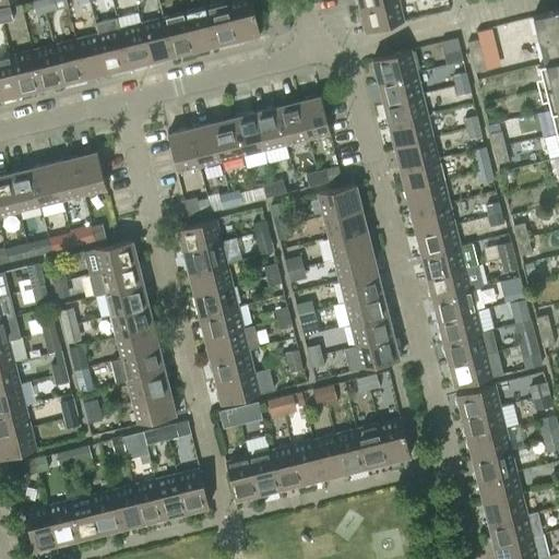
[(42,0),(36,0),(32,1),(35,14),(45,11),(42,0)]
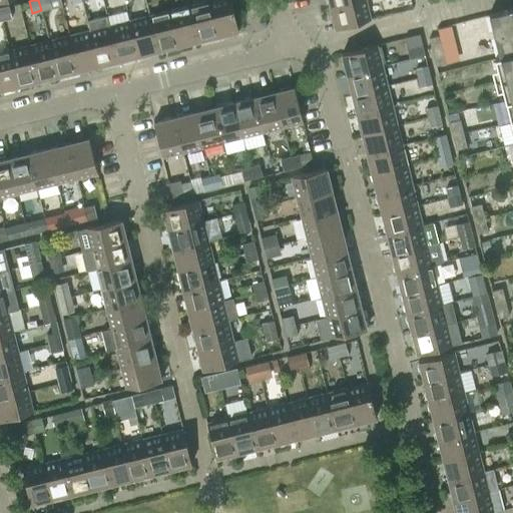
[(48,0),(38,0),(41,10),(51,8),(48,0)]
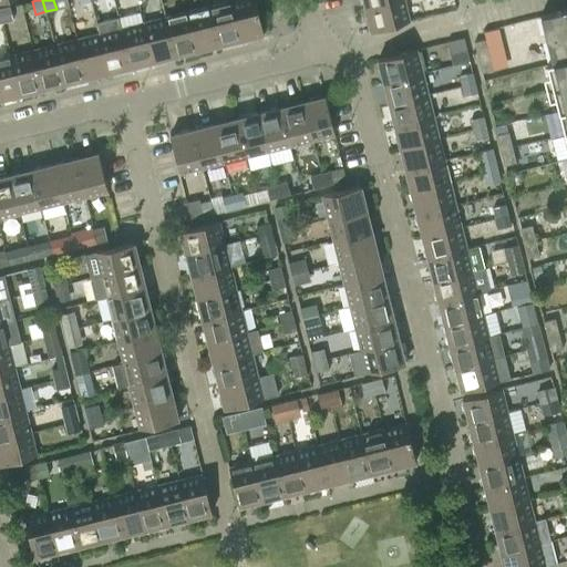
[(254,0),(233,0),(230,1),(240,40),(263,33),(254,0)]
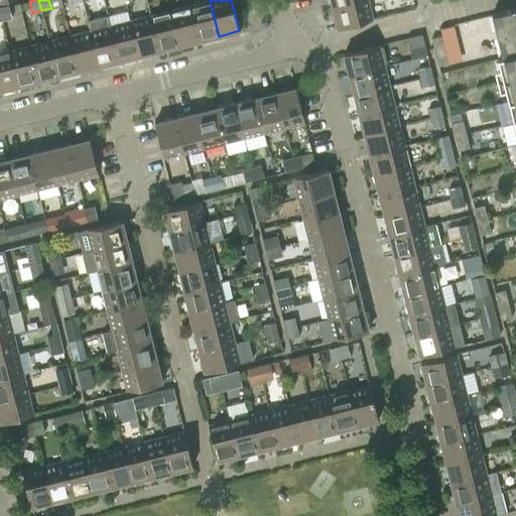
[(367,0),(361,0),(332,7),(337,28),(372,19),(367,0)]
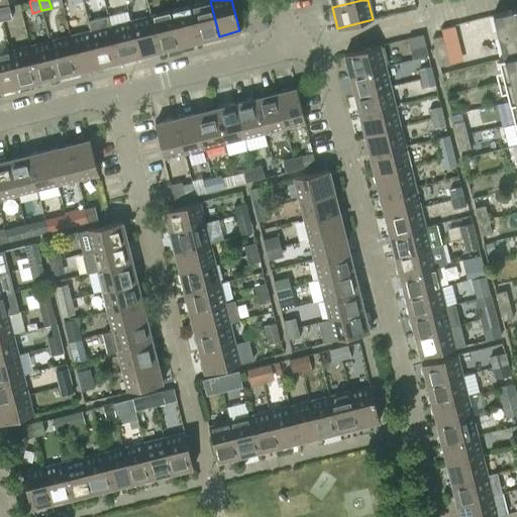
[(210,1),(190,5),(199,41),(219,36),(210,1)]
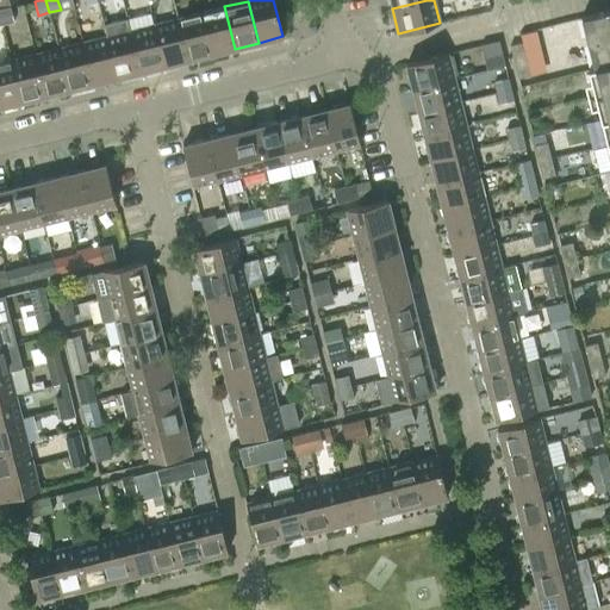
[(235,49),(224,6),(201,12),(211,55),(235,49)]
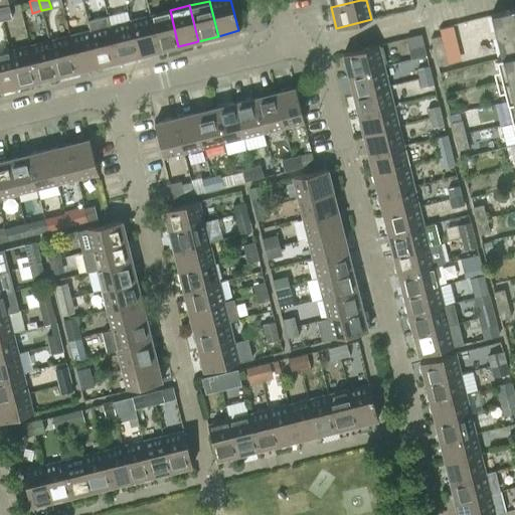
[(8,6),(0,8),(0,13),(2,20),(11,18),(8,6)]
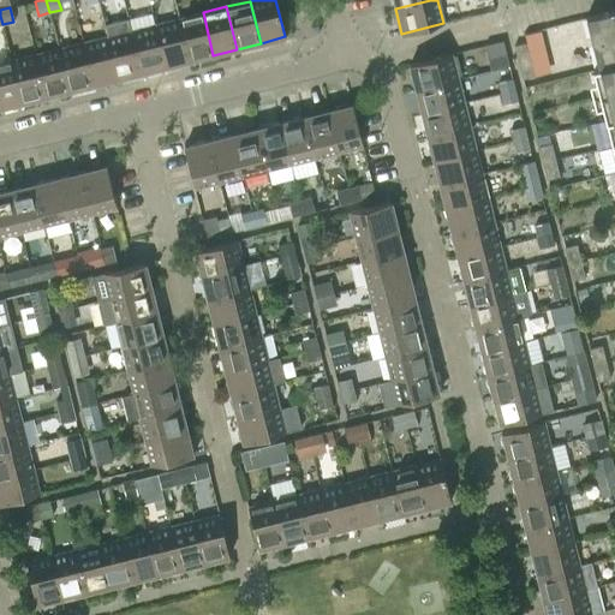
[(614,10),(585,17),(598,67),(592,69),(611,147),(614,144),(614,10)]
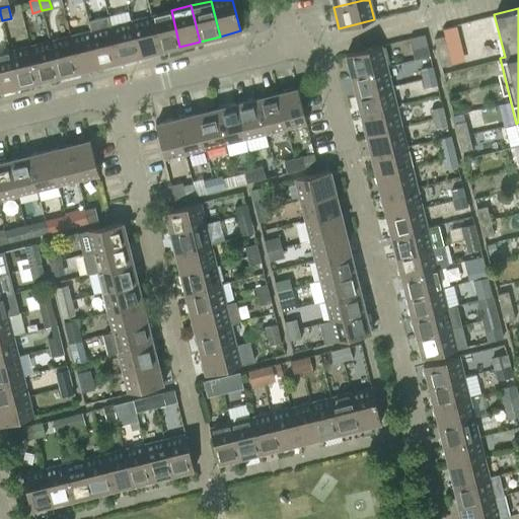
[(179,47),(171,10),(151,15),(159,51),(179,47)]
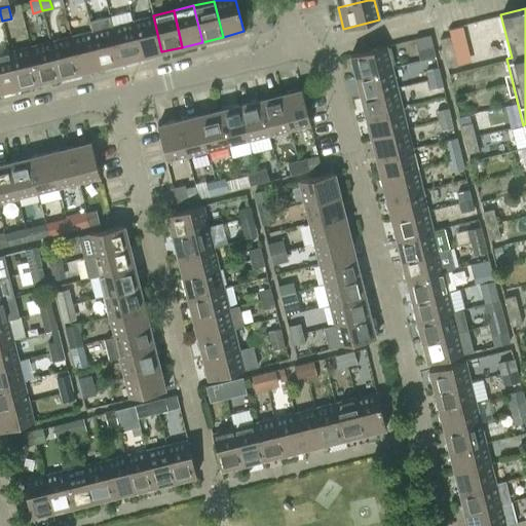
[(161,51),(153,15),(133,21),(142,57),(161,51)]
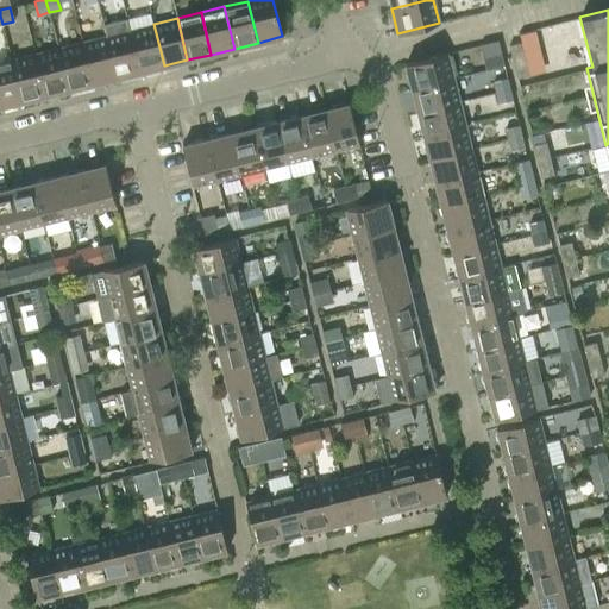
[(164,66),(154,24),(130,30),(139,71),(164,66)]
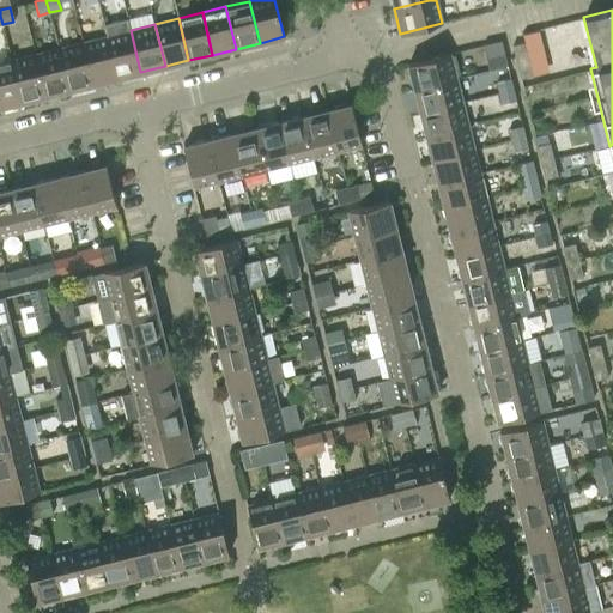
[(131,30),(107,36),(116,78),(140,72),(131,30)]
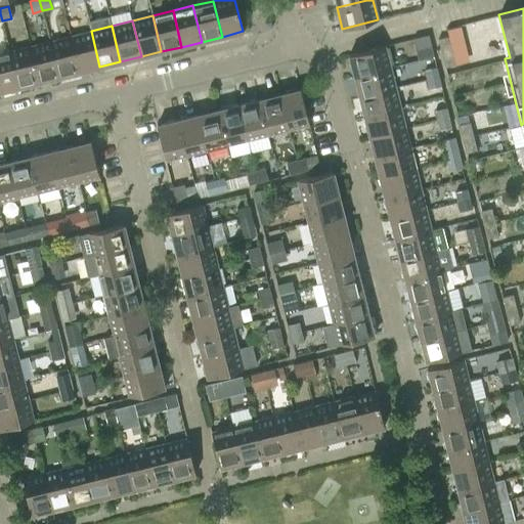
[(99,67),(91,31),(71,36),(79,72),(99,67)]
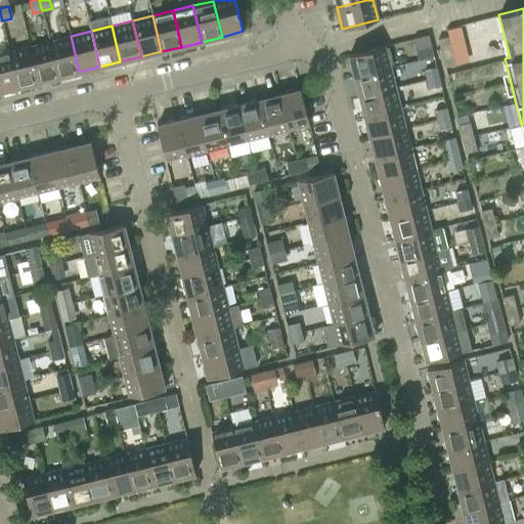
[(428,35),(412,39),(416,50),(419,49),(431,46),(428,35)]
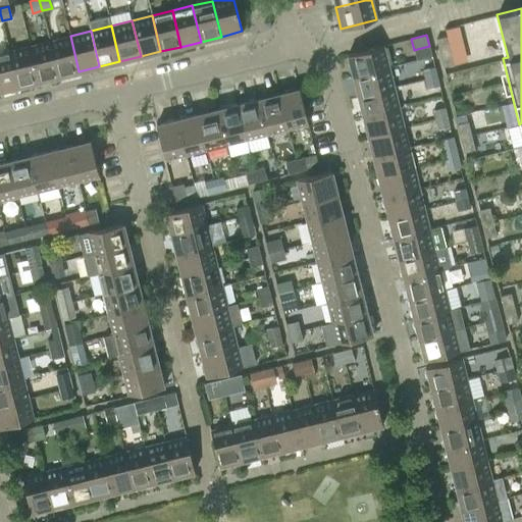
[(70,36),(50,41),(59,76),(79,71),(70,36)]
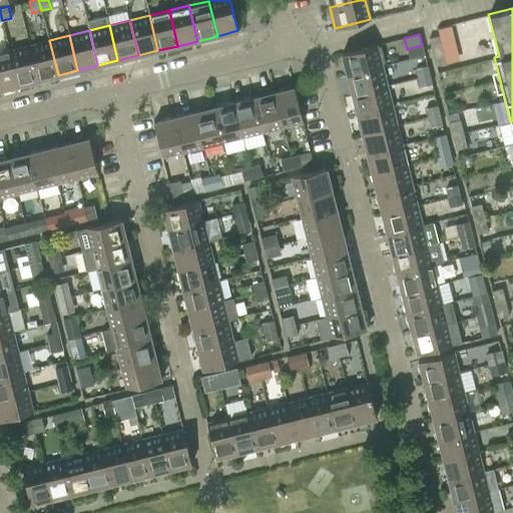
[(429,38),(435,65),(445,63),(439,35),(429,38)]
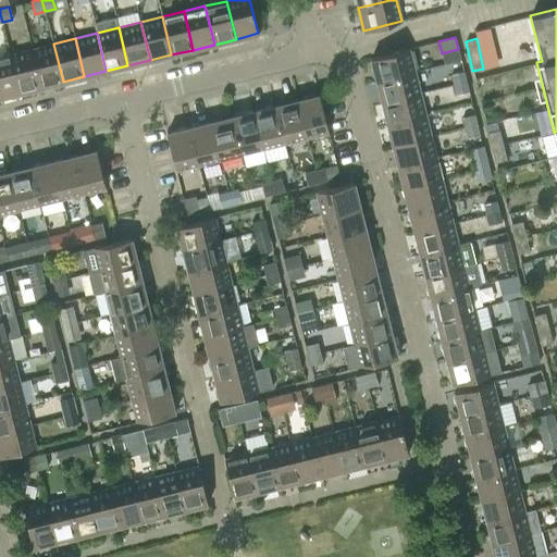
[(53,44),(32,49),(41,87),(63,82),(53,44)]
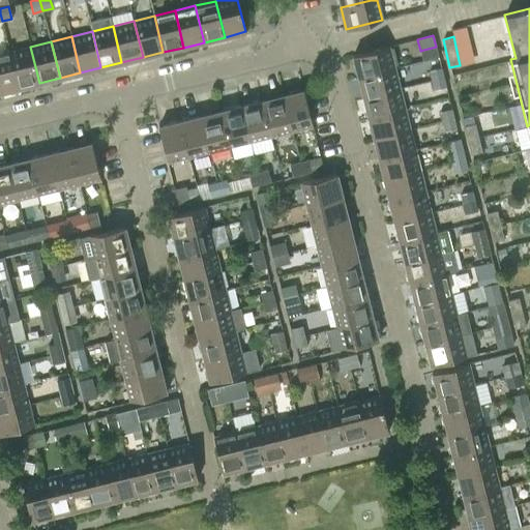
[(30,47),(9,52),(19,88),(39,83),(30,47)]
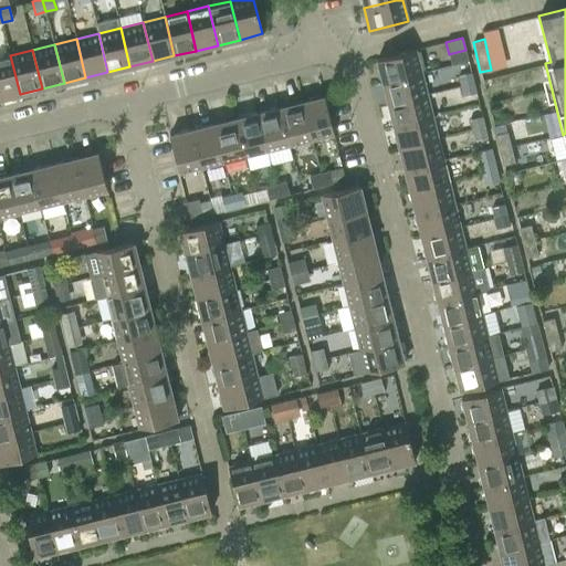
[(416,50),(377,59),(383,82),(421,72),(416,50)]
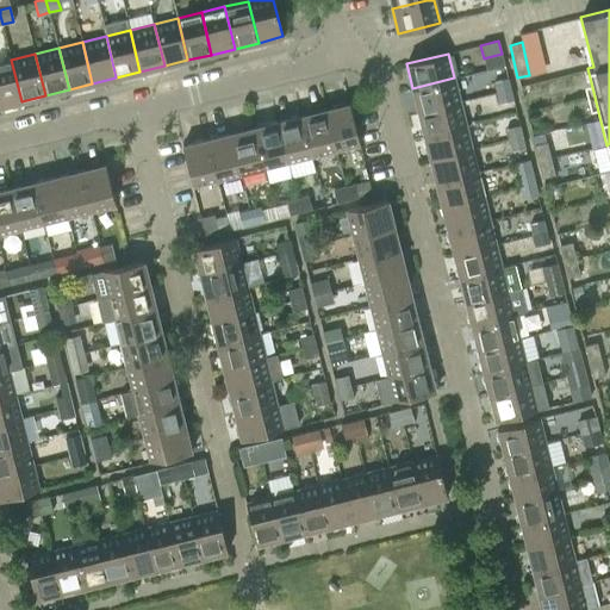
[(502,54),(487,57),(491,69),(504,66),(502,54)]
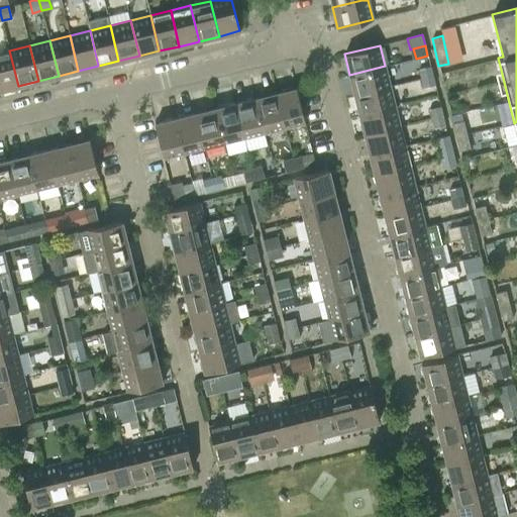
[(9,50),(0,53),(0,90),(18,86),(9,50)]
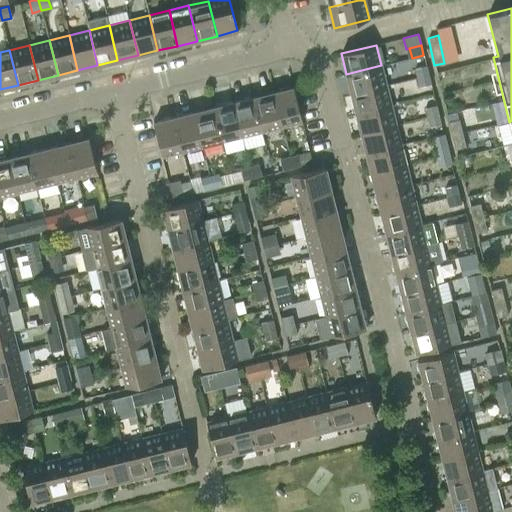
[(381,65),(346,74),(351,94),(386,85),(381,65)]
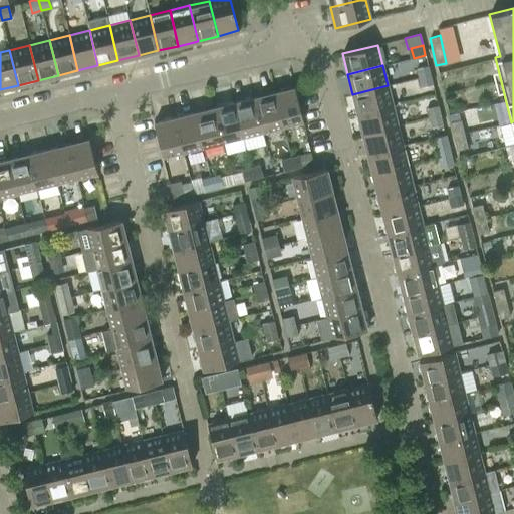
[(428,65),(416,68),(419,77),(430,75),(428,65)]
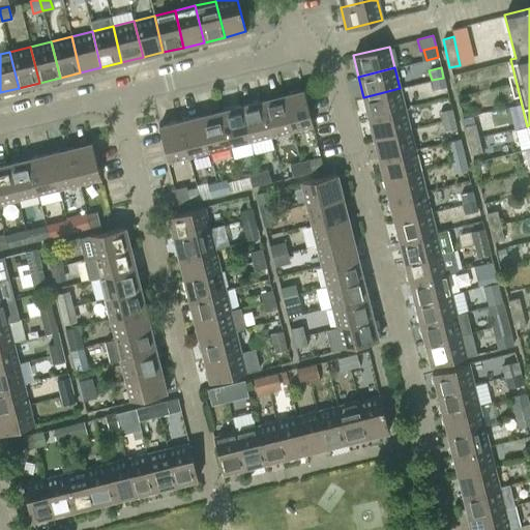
[(443,78),(432,80),(434,90),(446,87),(443,78)]
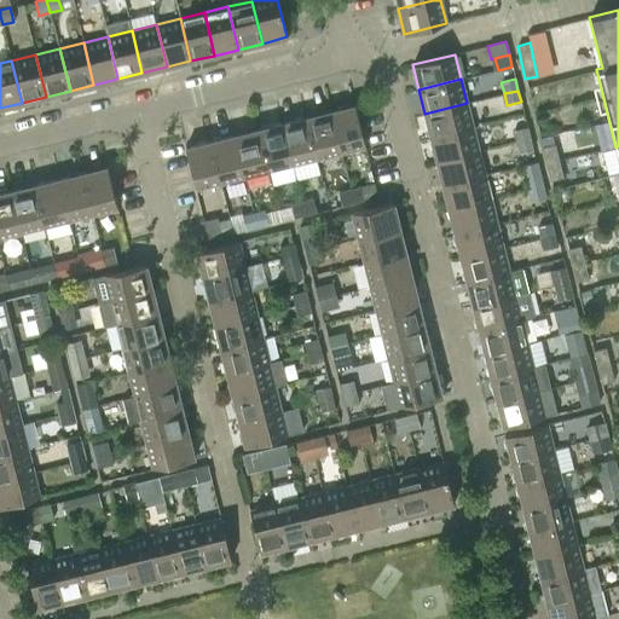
[(467,103),(424,114),(431,138),(473,127),(467,103)]
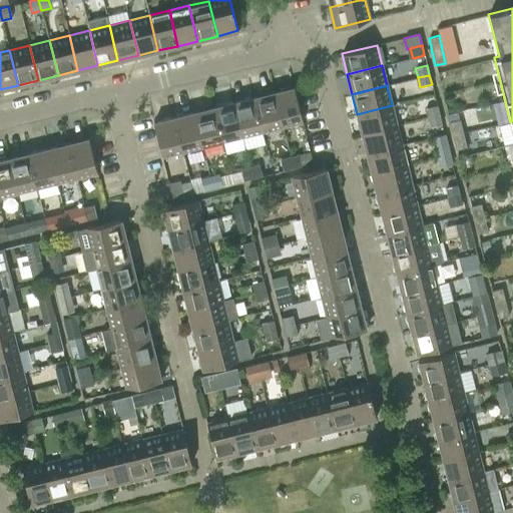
[(294,87),(274,92),(282,127),(303,122),(294,87)]
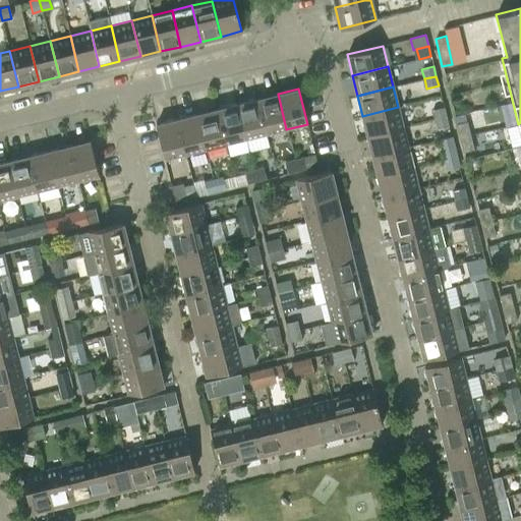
[(278,94),(257,99),(267,134),(286,129),(278,94)]
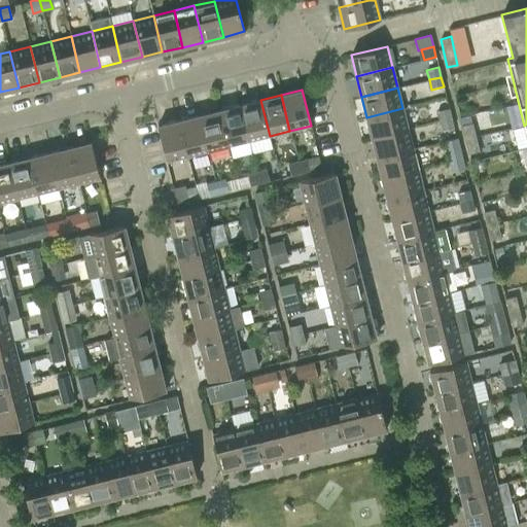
[(260,100),(240,105),(249,141),(270,136),(260,100)]
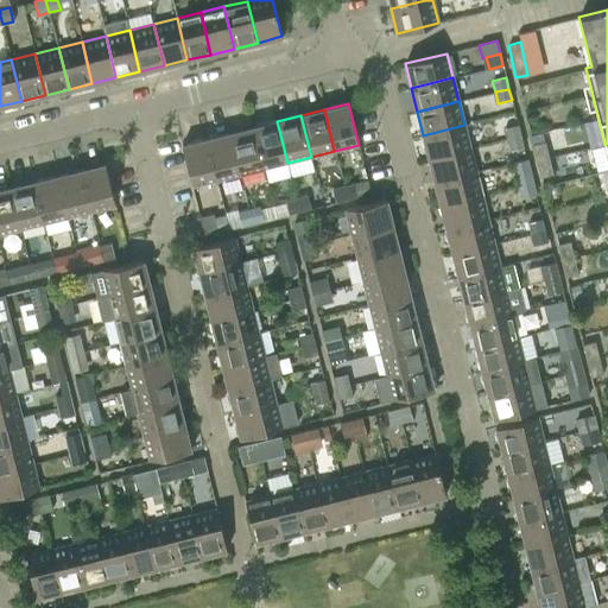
[(277,121),(253,127),(264,169),(287,163),(277,121)]
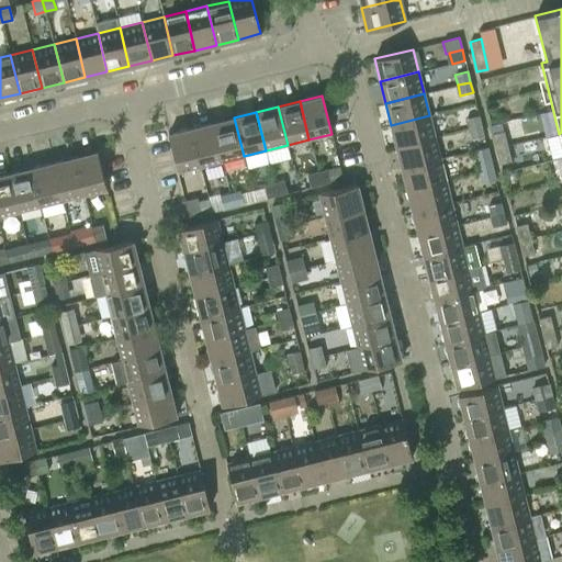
[(429,115),(391,125),(396,147),(435,137),(429,115)]
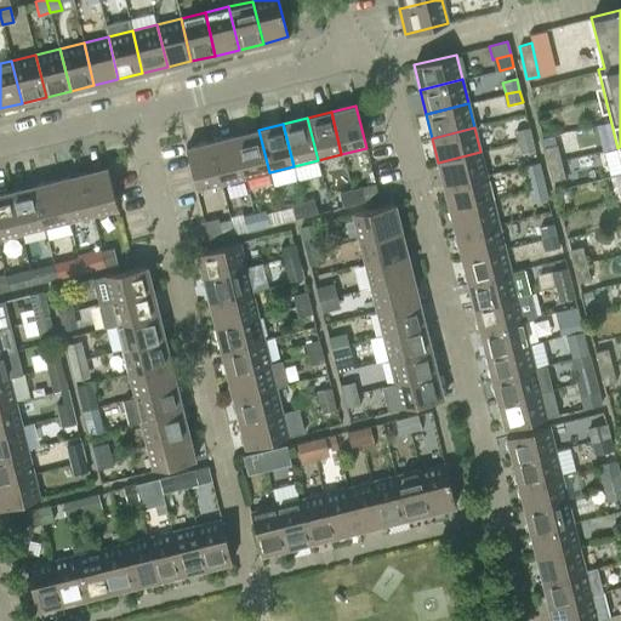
[(529,127),(514,131),(517,142),(531,138),(529,127)]
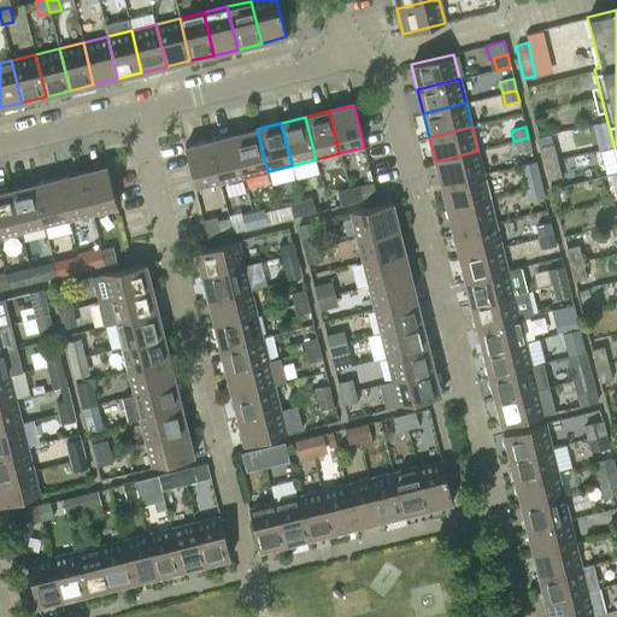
[(268,171),(257,129),(233,135),(244,177),(268,171)]
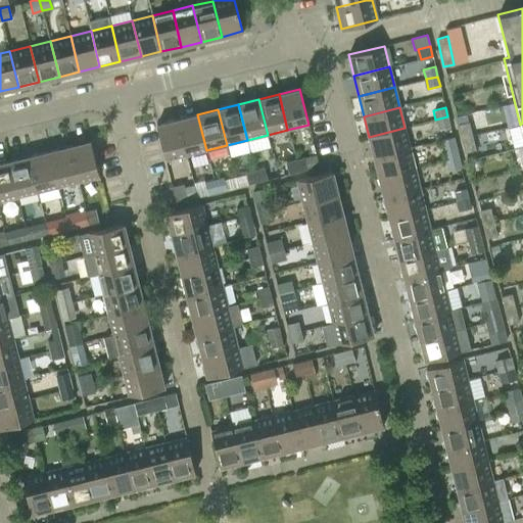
[(197,114),(178,120),(186,155),(206,150),(197,114)]
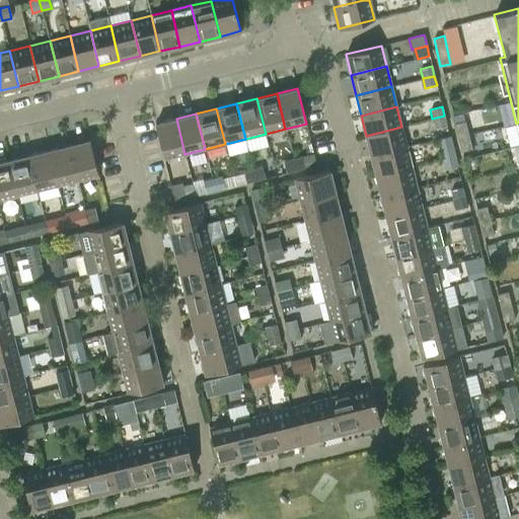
[(444,116),(432,119),(435,128),(447,125),(444,116)]
